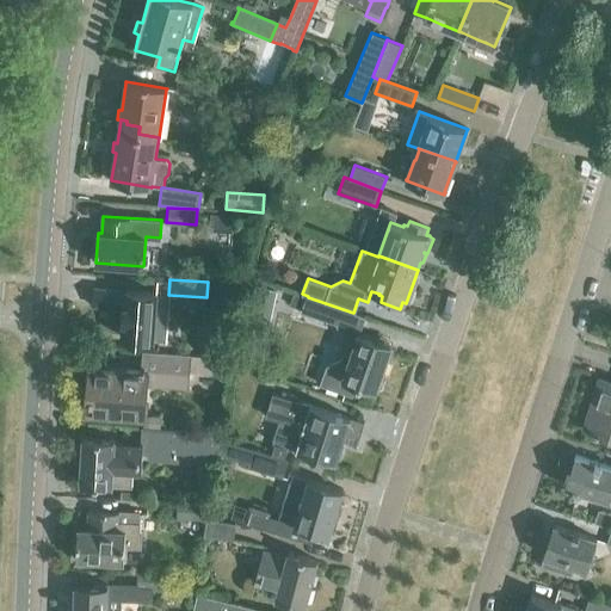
[(91,306),(124,309),(122,338),(153,340),(156,292),(125,290),(125,291),(93,288),(91,306)]
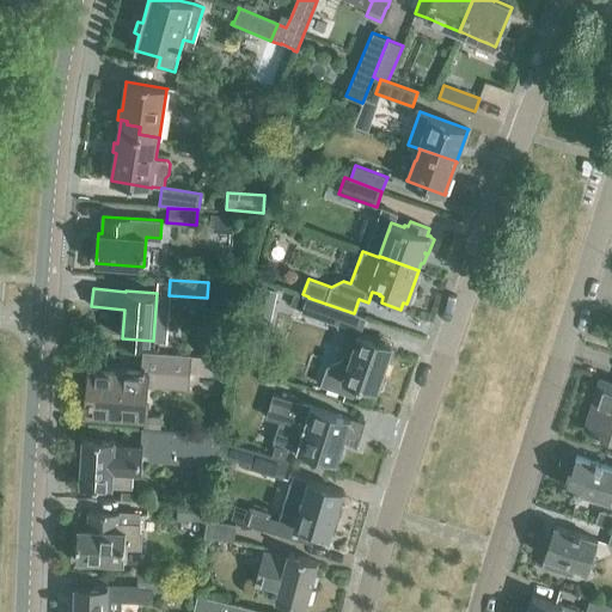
[(308,297),(303,294),(297,292),(291,306),(304,311),(308,298),(308,297)]
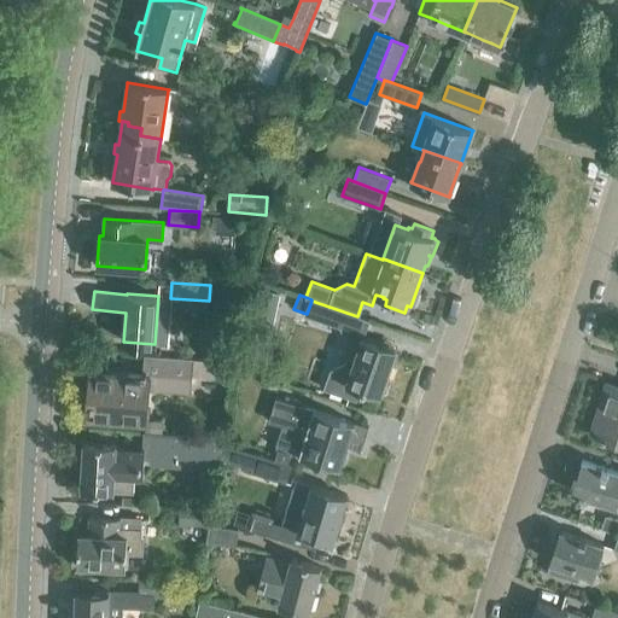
[(385,379),(396,348),(360,334),(365,319),(357,316),(312,301),(307,314),(340,326),(353,350),(359,351),(354,365),(348,363),(331,371),(325,389),(356,400),(361,389),(379,395),(380,392),(384,394),(388,380),(385,379)]
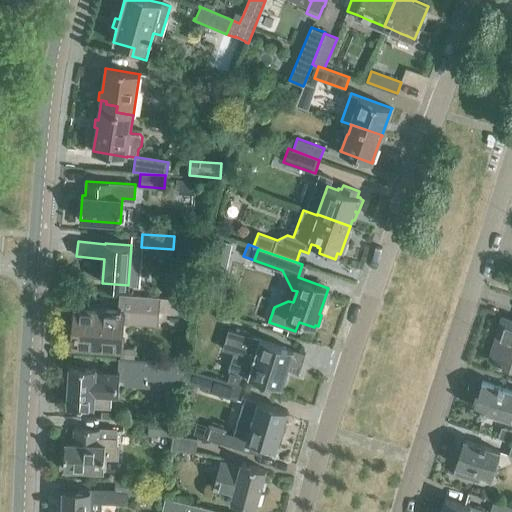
[(218,285),(203,282),(199,303),(214,306),(218,285)]
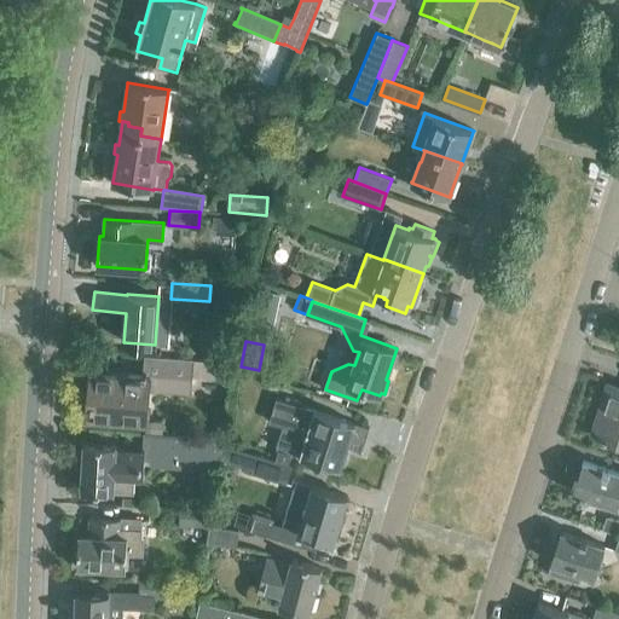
[(88,415),(88,416),(88,417),(148,421),(148,418),(145,418),(146,405),(149,405),(150,389),(186,393),(189,359),(146,357),(145,370),(143,370),(143,376),(129,375),(129,372),(92,370),(91,371),(97,371),(94,399),(92,399),(92,405),(94,405),(93,416),(88,415)]
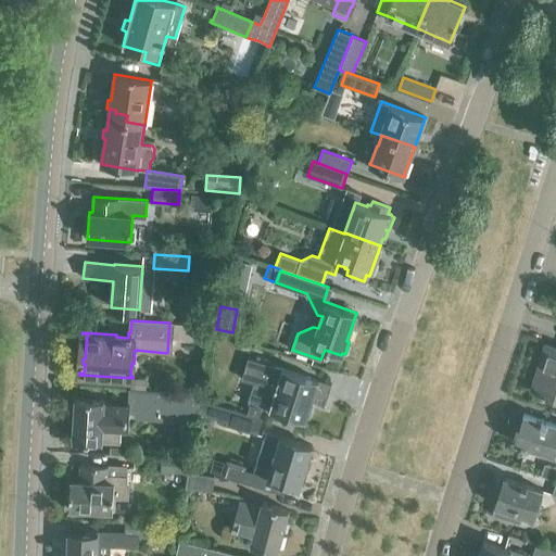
[(555,346),(546,343),(531,391),(555,399),(555,346)]
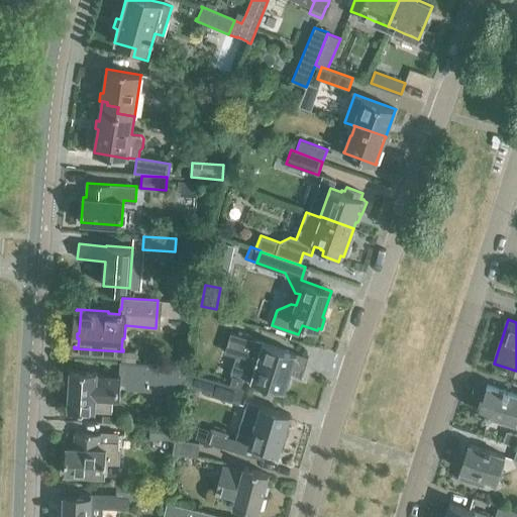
[(225,348),(224,352),(238,356),(232,374),(231,374),(230,375),(233,375),(230,385),(235,387),(243,390),(245,390),(248,380),(254,382),(266,386),(285,392),(292,367),(302,370),(300,378),(302,378),(308,356),(230,332),(225,348)]
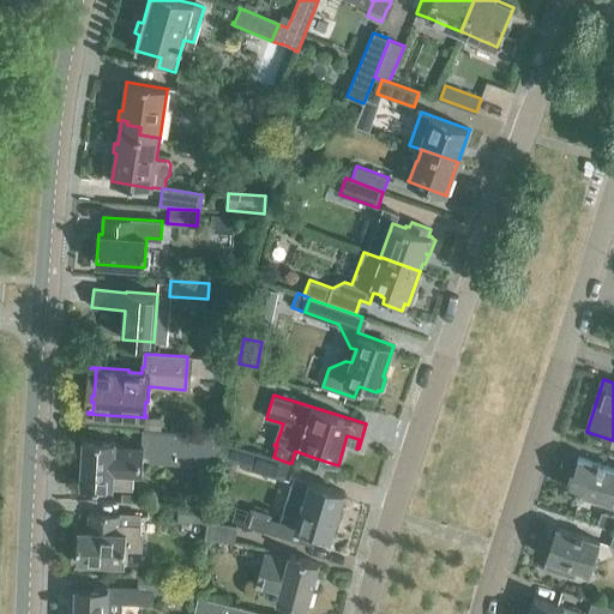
[(145,428),(162,429),(163,420),(146,419),(145,428)]
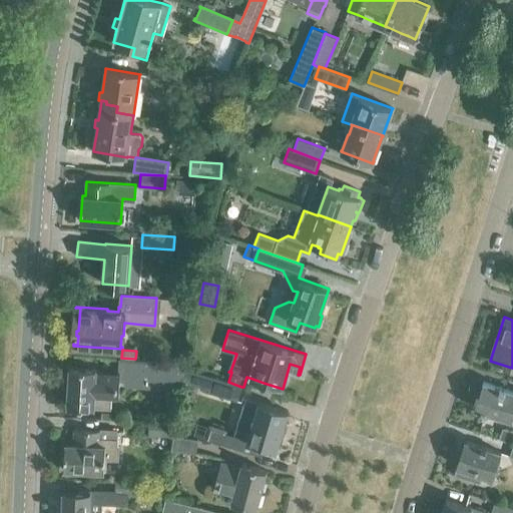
[(112,389),(119,389),(119,381),(124,381),(126,386),(150,388),(150,386),(182,388),(183,364),(119,359),(119,369),(120,374),(96,372),(96,370),(96,369),(70,367),(68,395),(67,395),(67,405),(67,407),(111,409),(112,389)]
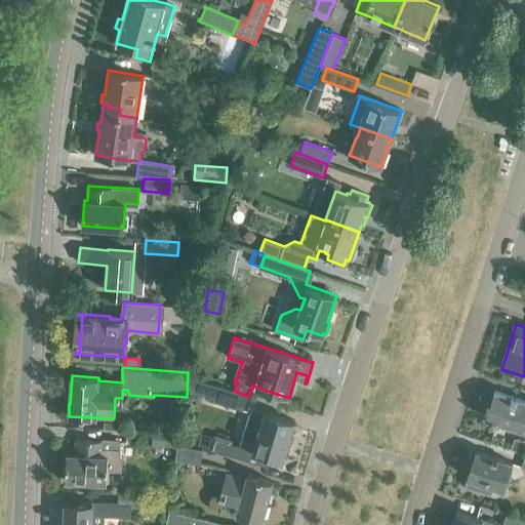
[(208,395),(207,399),(243,410),(247,396),(239,393),(234,391),(211,385),(208,395)]
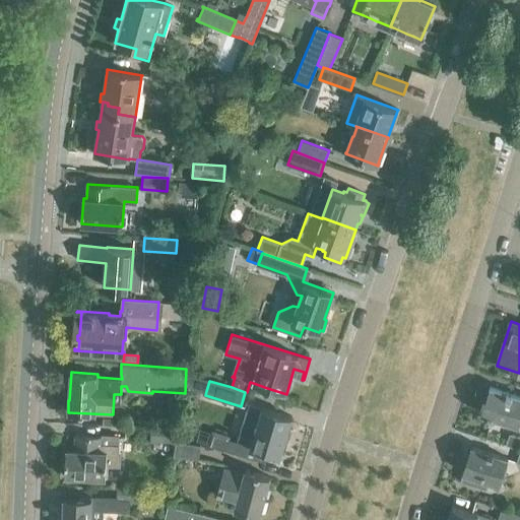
[(519,396),(490,387),(490,388),(491,389),(489,395),(482,412),(481,412),(481,413),(488,415),(488,417),(493,418),(493,417),(519,426),(519,424),(518,424),(519,416),(519,396)]
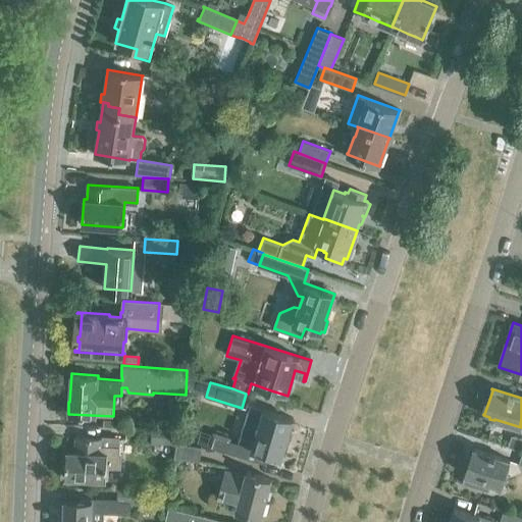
[(283,455),(286,445),(284,445),(293,418),(250,405),(239,444),(213,436),(210,448),(266,464),(269,453),(281,457),(282,454),(283,455)]
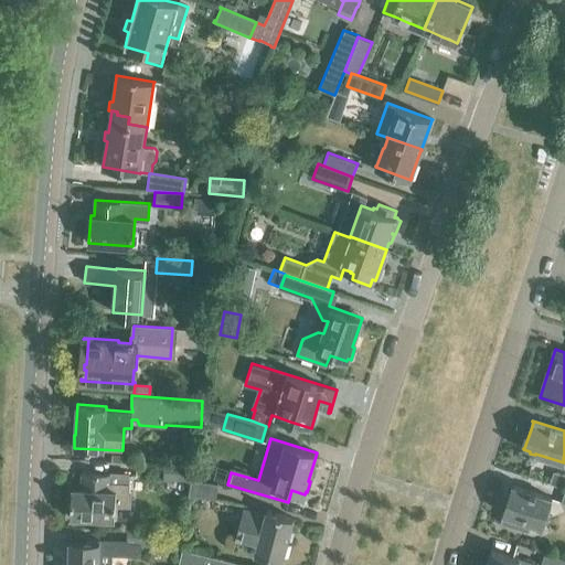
[(190,480),(191,466),(166,464),(164,479),(190,480)]
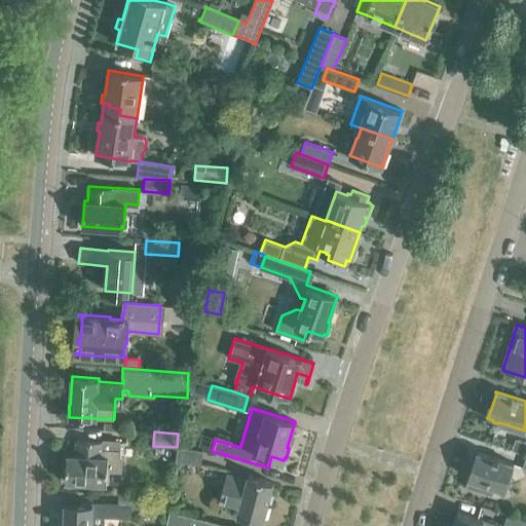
[(75,455),(67,454),(66,481),(107,483),(108,470),(120,471),(122,451),(120,451),(120,443),(76,440),(75,455)]
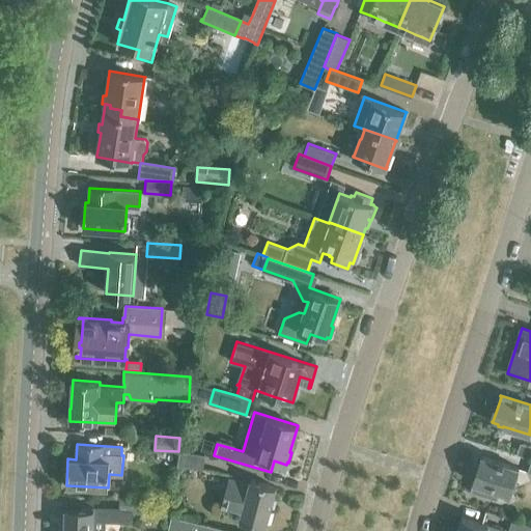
[(516,454),(530,458),(530,447),(520,444),(516,454)]
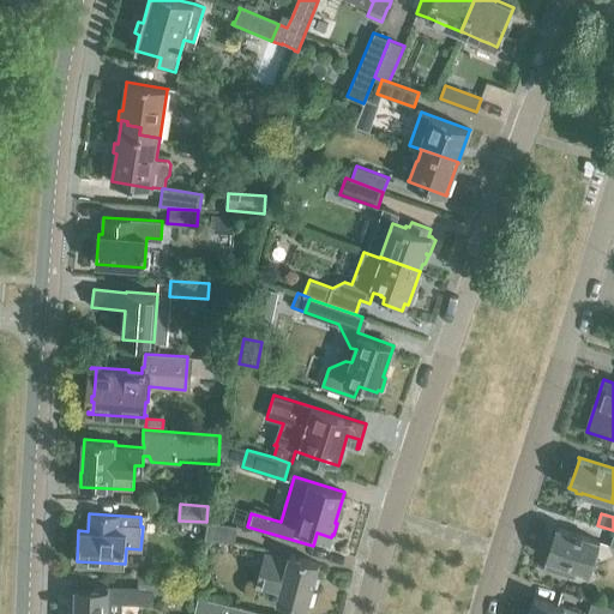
[(234,541),(236,525),(208,521),(205,537),(234,541)]
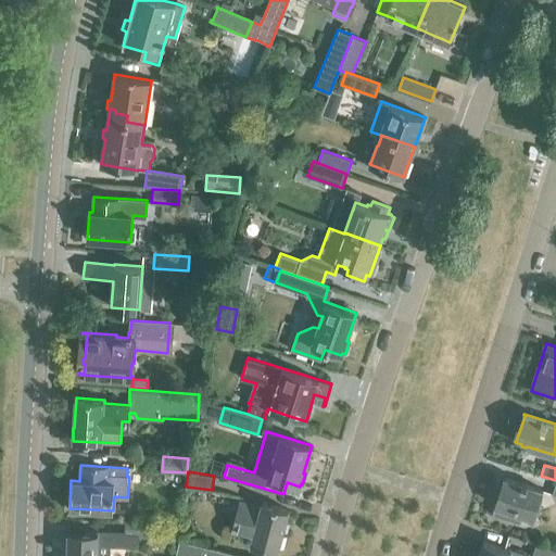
[(543,490),(504,477),(503,479),(505,479),(503,485),(502,485),(496,504),(495,504),(494,505),(495,505),(493,515),(520,523),(522,515),(534,518),(534,517),(533,516),(538,503),(542,491),(543,491),(543,490)]
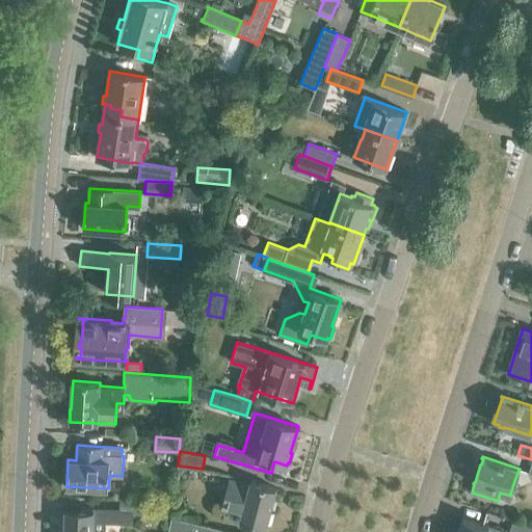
[(240,522),(265,528),(276,487),(251,481),(250,484),(230,479),(221,507),(242,513),(240,522)]
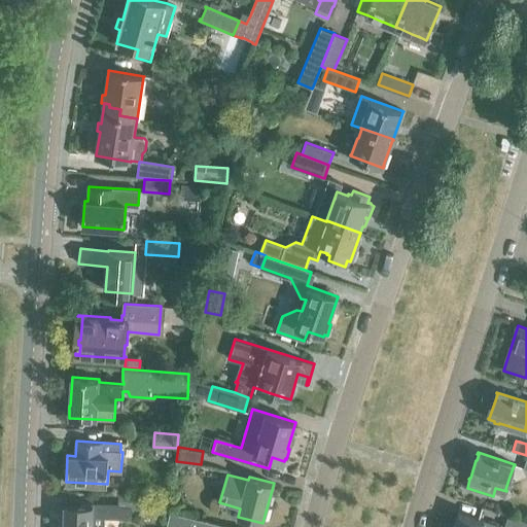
[(103,526),(104,517),(130,517),(130,507),(144,507),(143,508),(169,512),(171,498),(145,495),(118,494),(118,504),(92,503),(92,504),(65,504),(64,526),(103,526)]
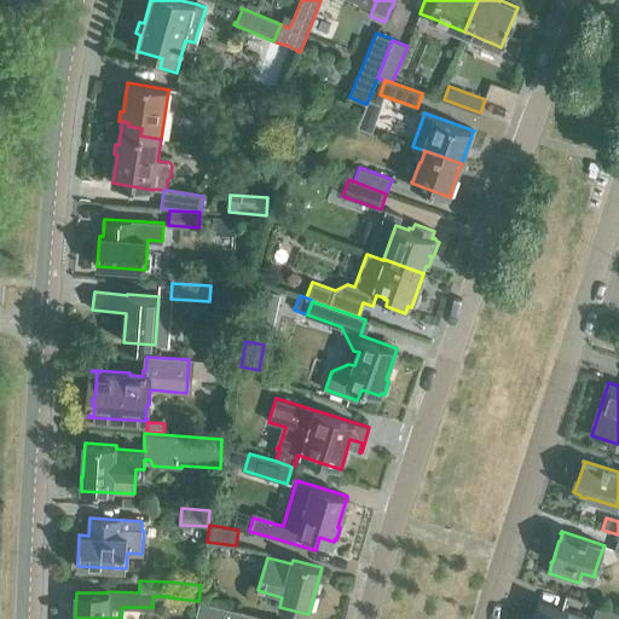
[(219,594),(214,585),(201,593),(206,601),(219,594)]
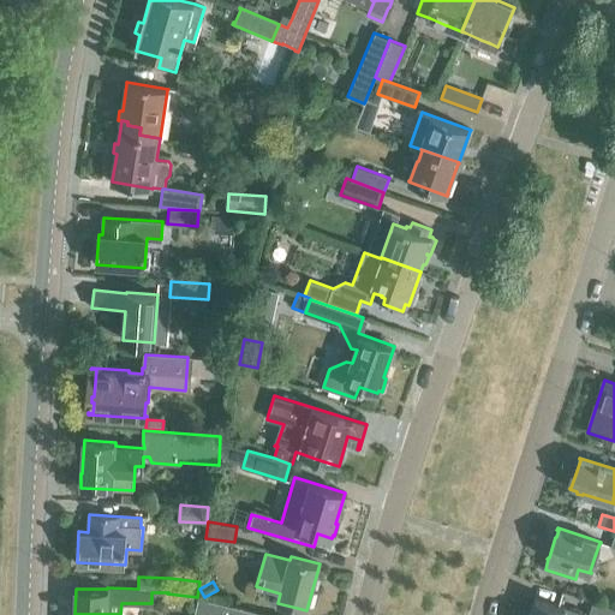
[(199,597),(196,611),(212,614),(238,614),(242,607),(199,597)]
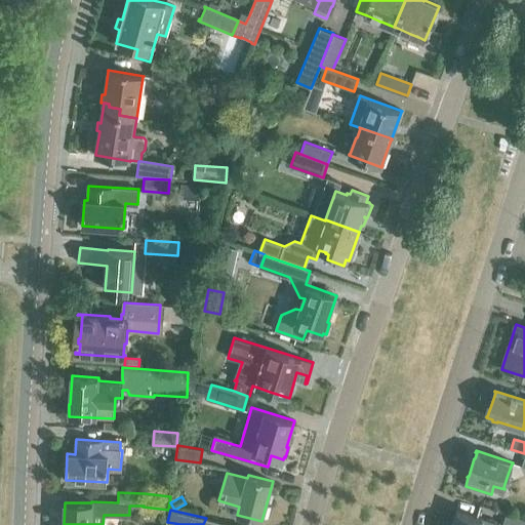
[(494,524),(495,523),(456,511),(451,524),(494,524)]
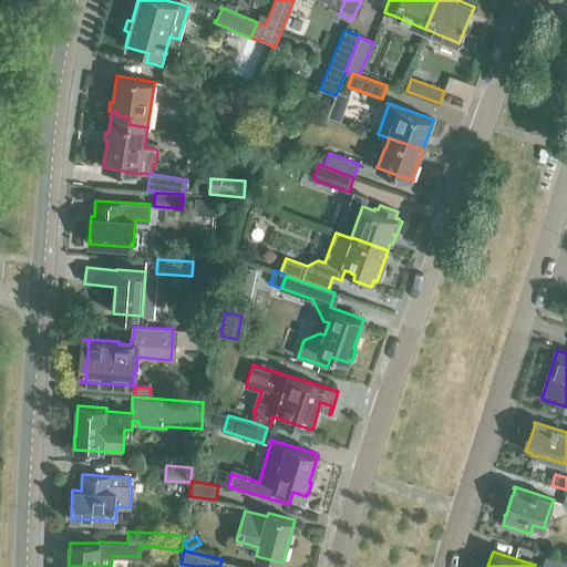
[(566,566),(566,560),(547,555),(543,566),(566,566)]
